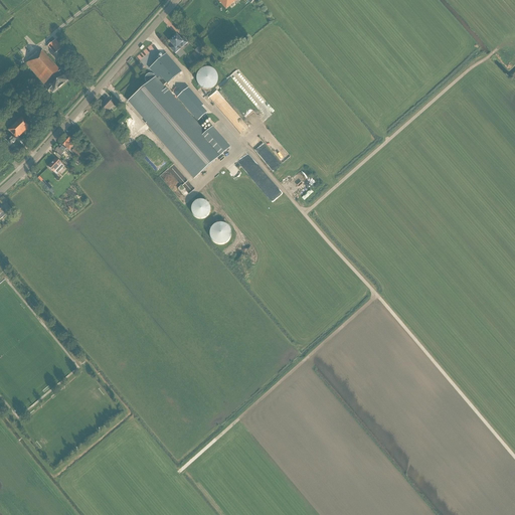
[(217,0),(226,9),(236,1),(235,0),(217,0)]
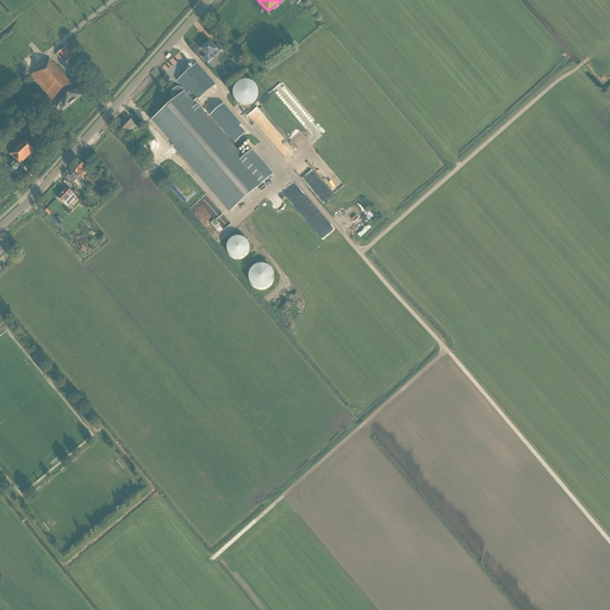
[(203,57),(207,63),(222,51),(217,45),(213,48),(209,43),(207,44),(206,44),(203,47),(204,48),(201,50),(205,55),(203,57)]
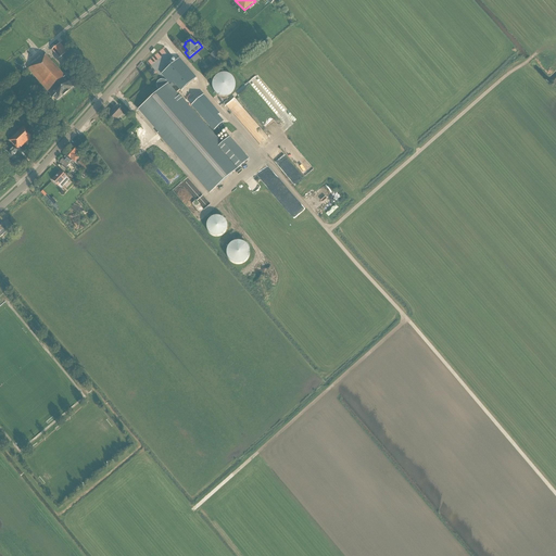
[(61,42),(52,50),(59,59),(67,51),(61,42)]
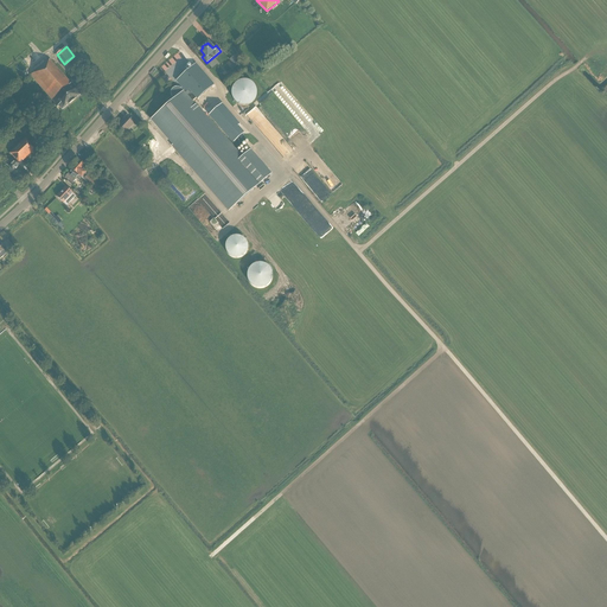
[(57,107),(58,107),(62,110),(82,94),(72,83),(71,84),(50,61),(46,64),(45,63),(31,76),(55,103),(55,104),(57,107)]
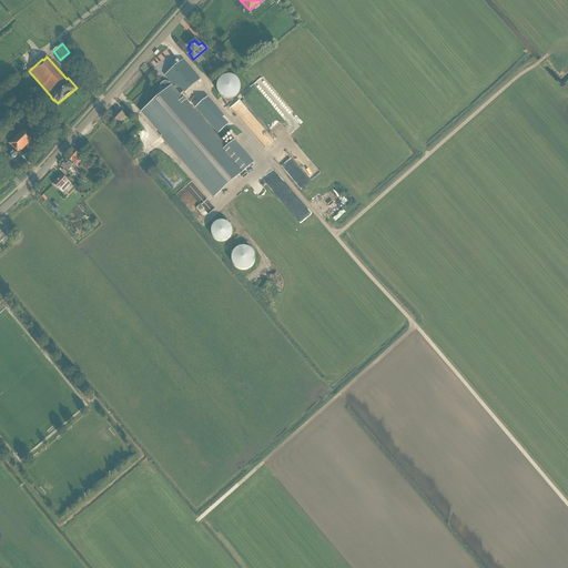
[(161,91),(163,93),(142,112),(163,135),(162,137),(214,198),(254,163),(234,141),(226,148),(181,97),(201,80),(183,60),(176,67),(175,66),(172,69),(173,70),(165,75),(171,81),(169,82),(168,81),(166,81),(165,81),(164,81),(163,81),(162,82),(161,83),(160,84),(160,85),(160,87),(160,88),(160,89),(160,90),(161,91)]
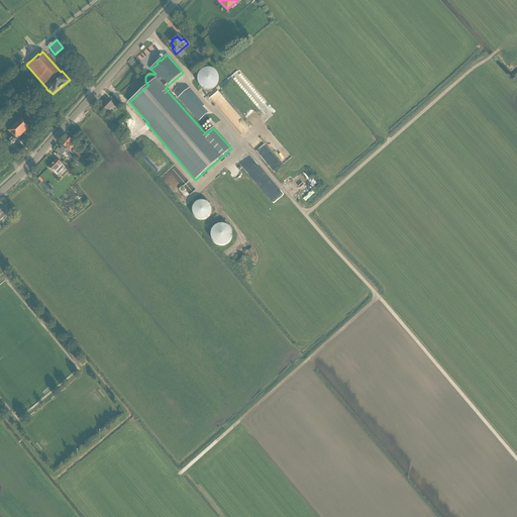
[(219,77),(218,75),(217,73),(216,71),(214,70),(212,69),(210,68),(208,68),(206,68),(204,69),(202,70),(200,71),(199,73),(198,75),(197,77),(197,79),(197,81),(198,83),(199,85),(200,87),(202,88),(204,89),(206,90),(208,90),(210,90),(212,89),(214,88),(216,87),(217,85),(218,83),(219,81),(219,79),(219,77)]
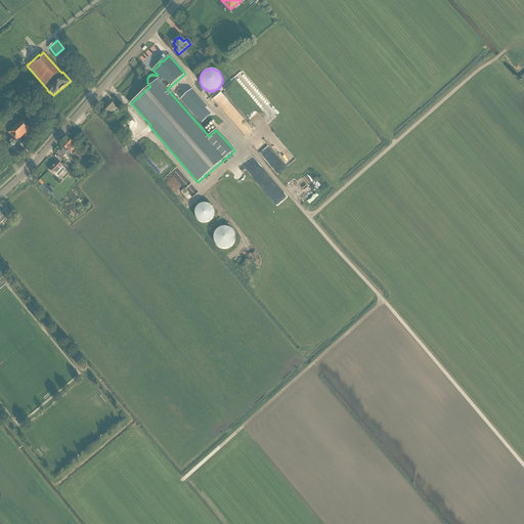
[(25,90),(25,91),(30,87),(28,84),(23,88),(17,92),(18,94),(25,90)]
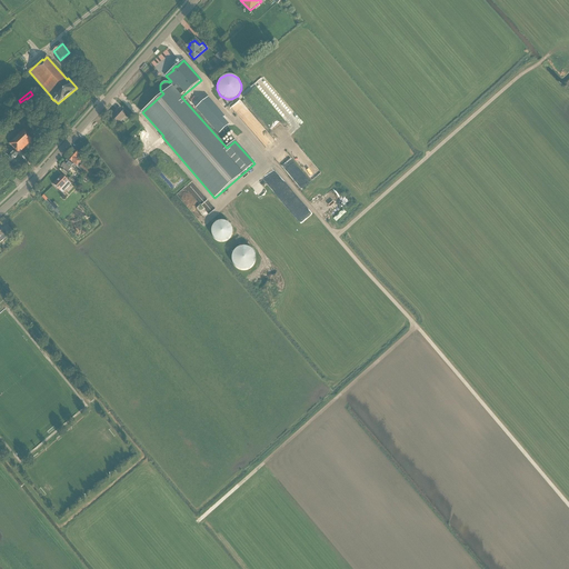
[(208,98),(196,109),(212,128),(225,117),(208,98)]
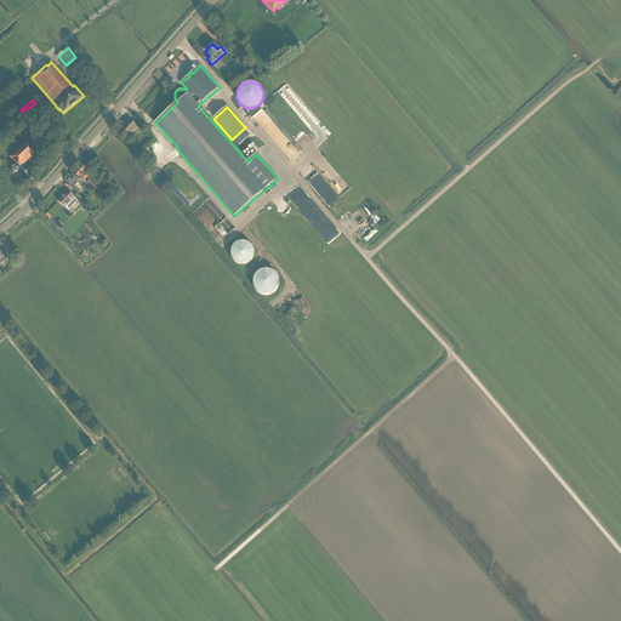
[(132,123),(130,120),(121,130),(127,136),(136,127),(140,130),(142,126),(136,120),(132,123)]
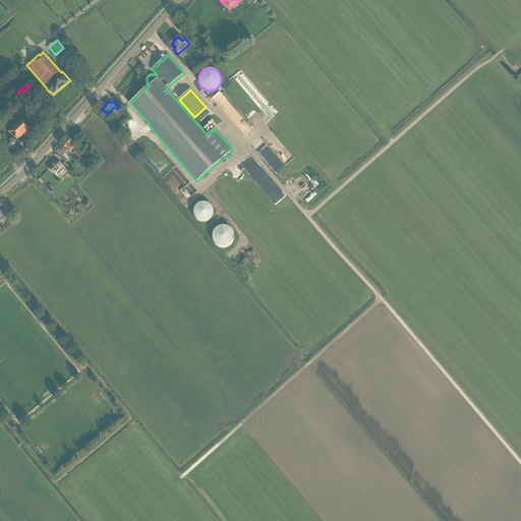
[(32,111),(40,120),(42,118),(44,116),(36,107),(34,109),(32,111)]
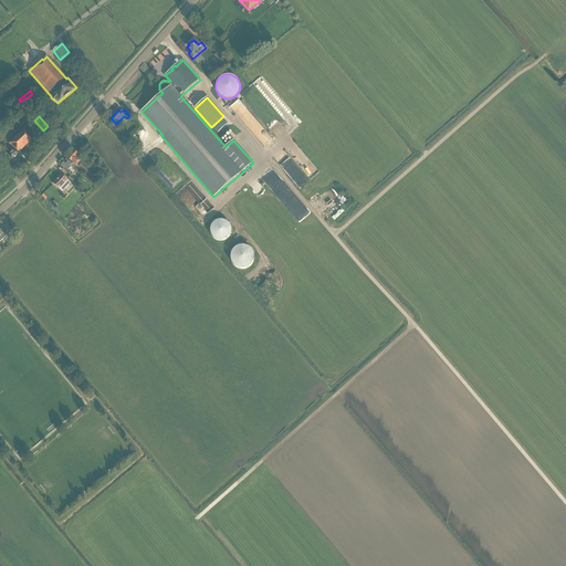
[(23,129),(9,143),(12,147),(9,150),(6,154),(12,160),(16,158),(19,154),(18,153),(21,149),(21,150),(33,139),(23,129)]
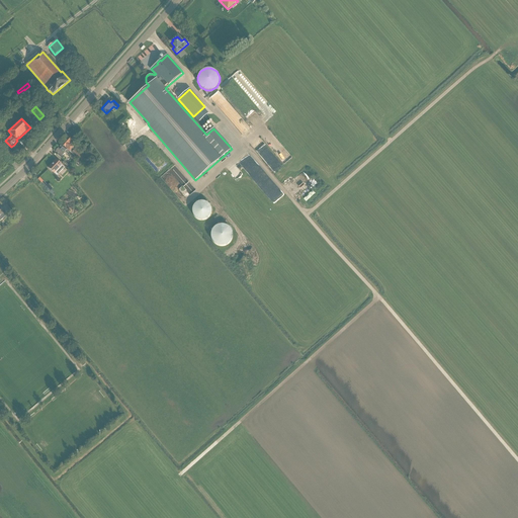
[(75,156),(75,157),(80,161),(84,158),(73,149),(74,147),(70,144),(73,141),(69,137),(62,145),(75,156)]
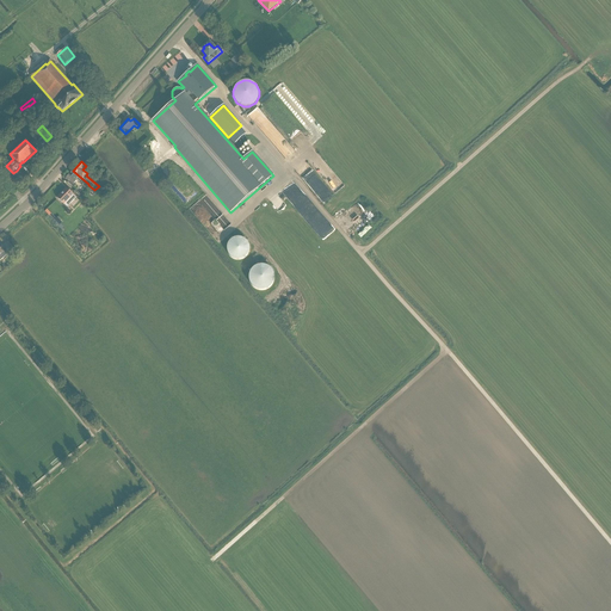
[(84,189),(88,184),(73,171),(66,179),(69,181),(68,183),(73,187),(75,185),(74,184),(76,181),(76,180),(79,183),(78,184),(84,189)]
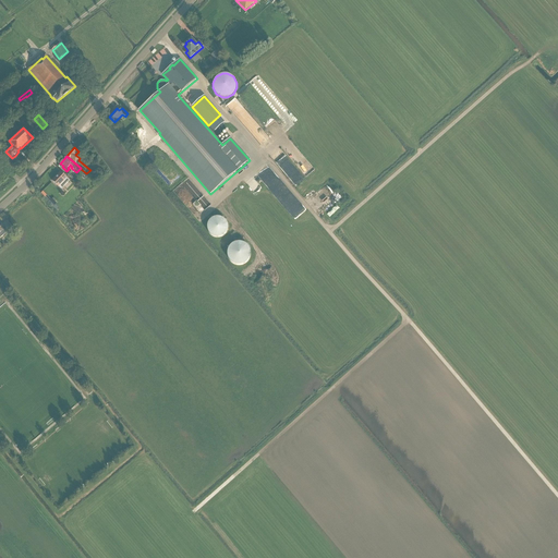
[(167,161),(164,164),(170,177),(169,178),(165,180),(167,183),(170,186),(171,185),(173,183),(180,180),(183,178),(183,177),(168,160),(167,161)]
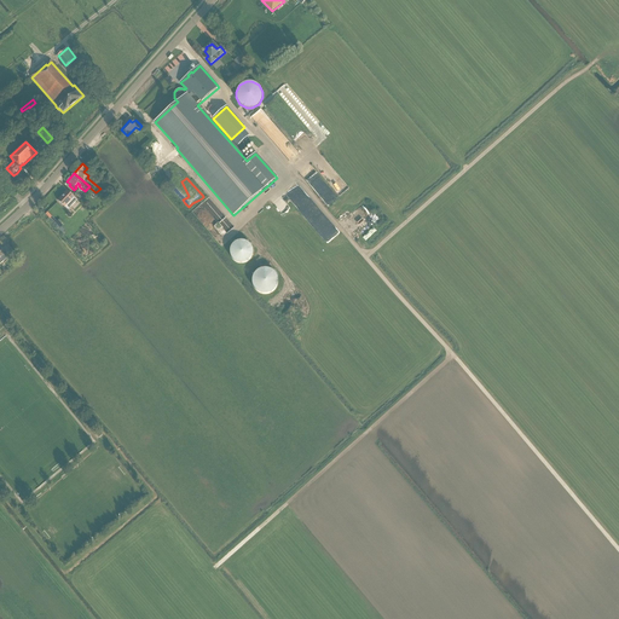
[(73,200),(75,197),(68,191),(58,201),(65,208),(70,203),(73,206),(75,202),(73,200)]
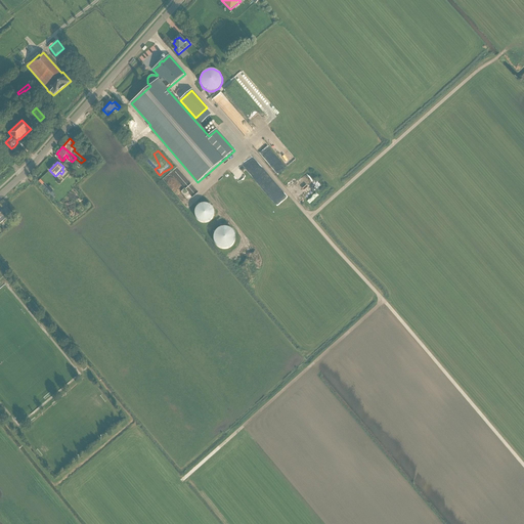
[(197,189),(178,167),(171,172),(184,188),(181,190),(185,195),(191,190),(192,192),(197,189)]
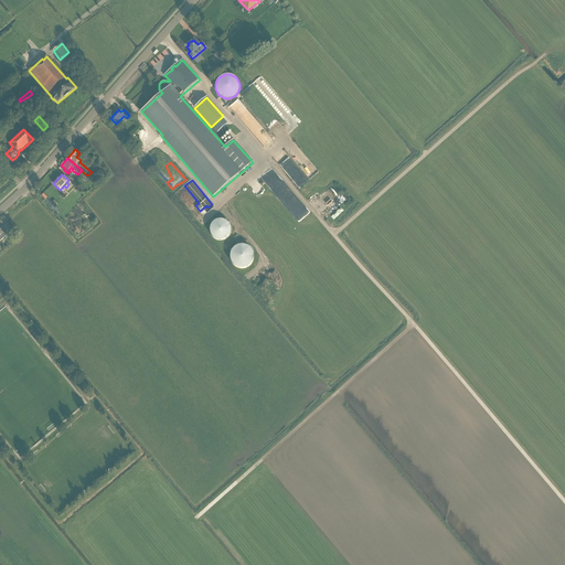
[(311,202),(321,192),(318,189),(308,198),(311,202)]
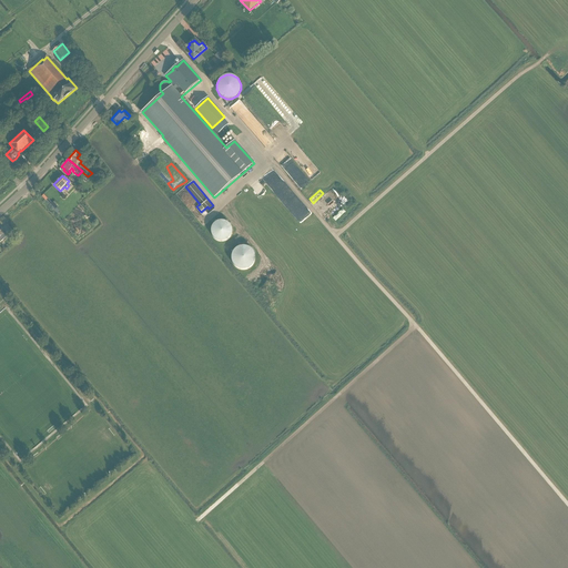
[(58,214),(60,212),(52,203),(49,205),(58,214)]
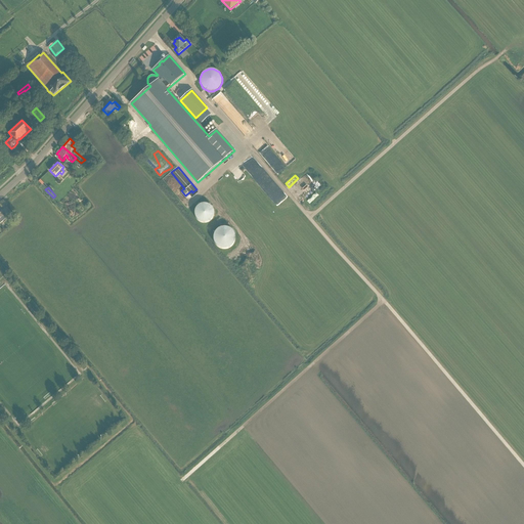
[(208,205),(204,204),(201,205),(197,207),(194,210),(194,214),(194,218),(197,221),(201,223),(204,224),(208,223),(211,221),(213,218),(214,214),(213,210),(211,207),(208,205)]
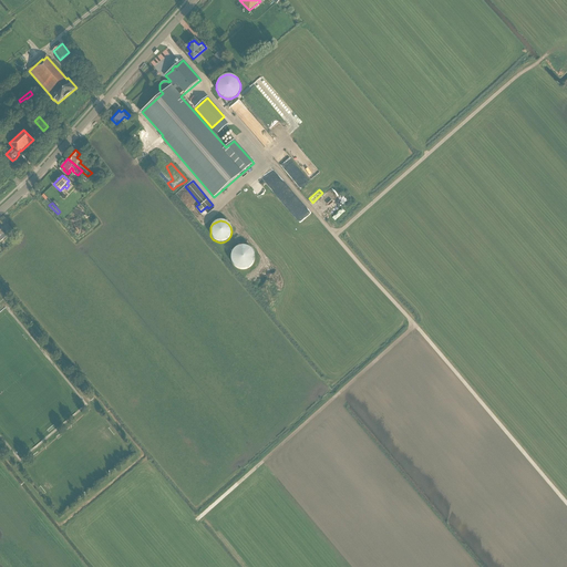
[(7,225),(3,228),(10,236),(13,233),(7,225)]
